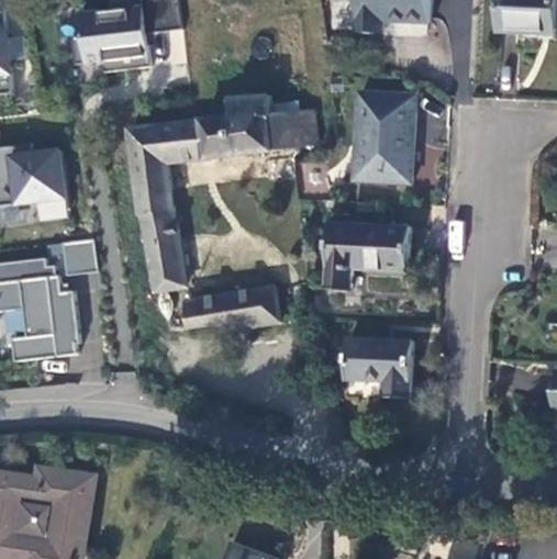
[(181,29),(177,0),(109,0),(111,10),(80,13),(82,35),(71,36),(75,64),(102,60),(103,71),(149,66),(145,33),(181,29)]
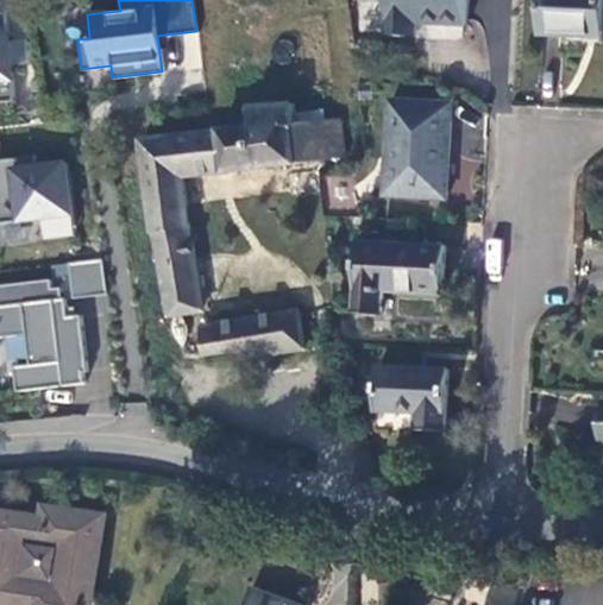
[(383,0),(382,32),(409,35),(410,20),(459,23),(460,0),(383,0)]
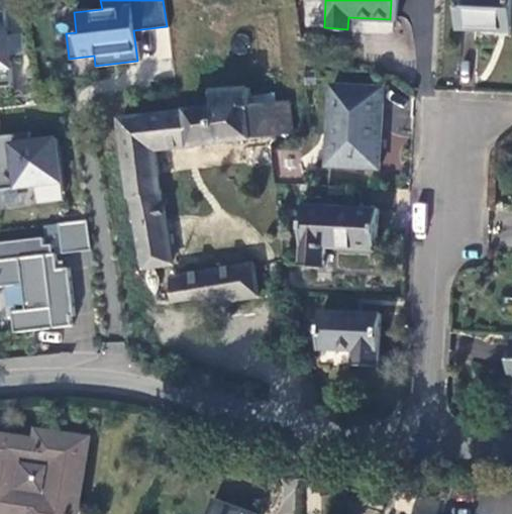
[(455,0),(454,26),(490,27),(490,22),(505,23),(506,0),(455,0)]
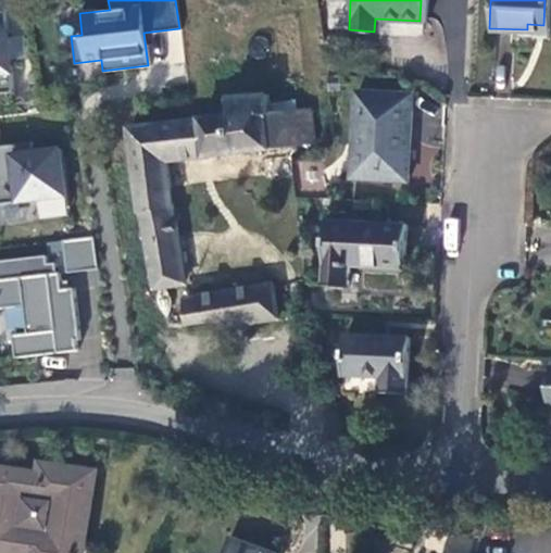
[(0,92),(11,91),(4,28),(3,28),(1,10),(0,10),(0,92)]
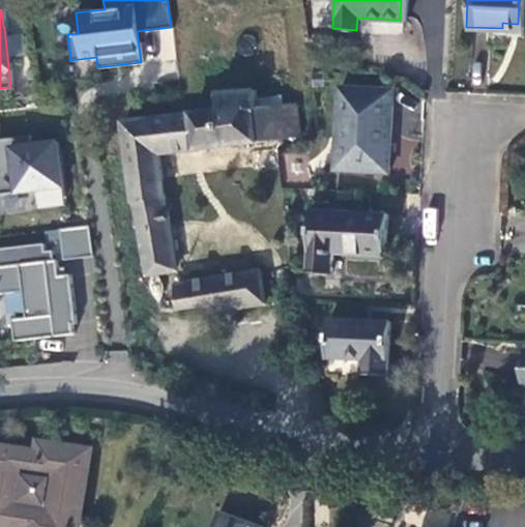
[(130,203),(142,272),(171,266),(155,152),(294,135),(290,100),(253,105),(250,85),(213,90),(214,107),(118,118),(127,204),(130,203)]
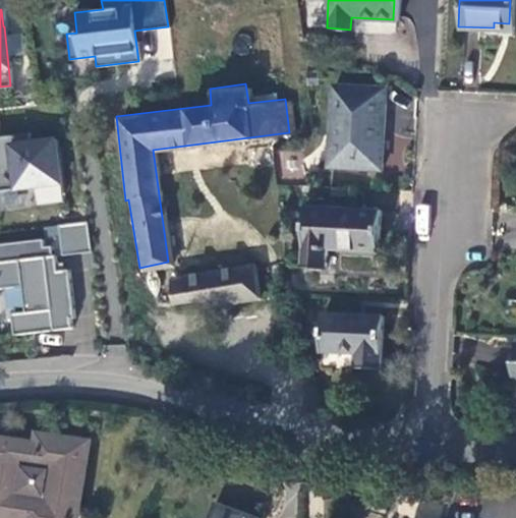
[(382,87),(330,84),(327,165),(378,168),(382,87)]
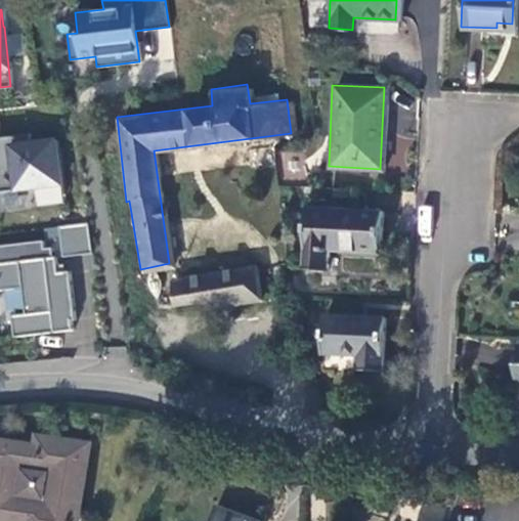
[(0,142),(19,140),(20,143),(30,142),(29,133),(0,136),(0,142)]
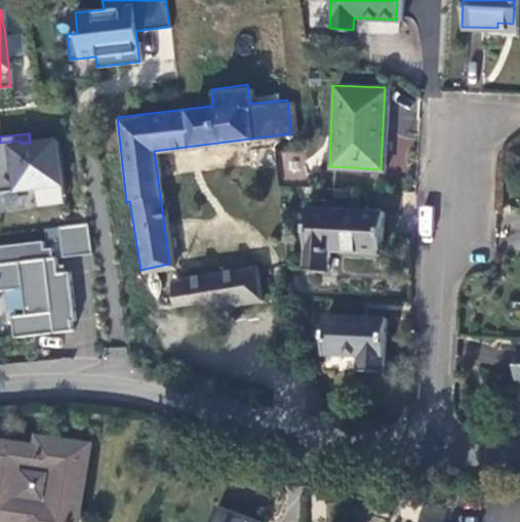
[(36,197),(62,194),(54,139),(30,143),(21,144),(20,141),(0,143),(0,192),(35,188),(36,197)]
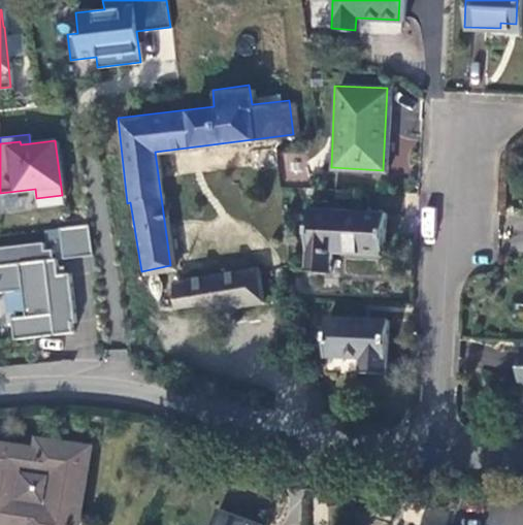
[(63,204),(62,195),(36,198),(37,207),(63,204)]
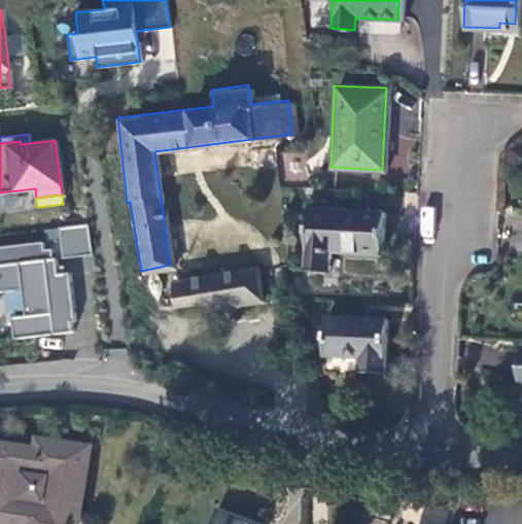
[(380,212),(306,207),(303,269),(326,270),(327,249),(379,252),(380,212)]
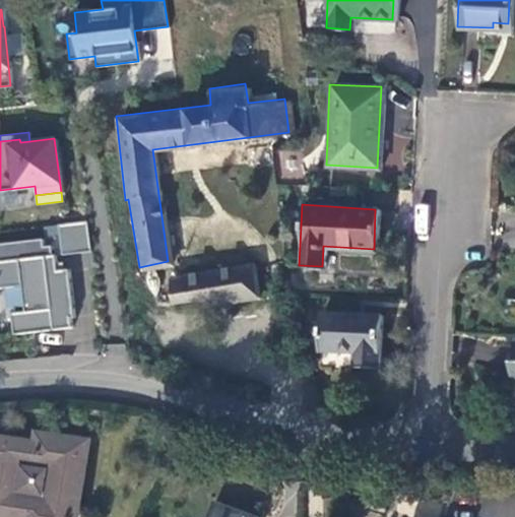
[(60,253),(89,250),(86,220),(57,223),(60,253)]
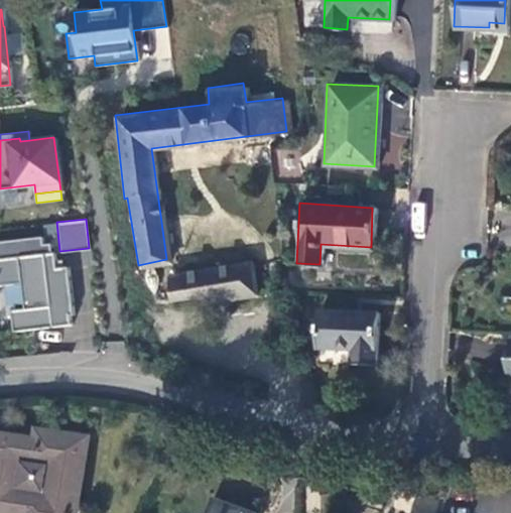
[(54,267),(52,252),(0,257),(0,283),(20,281),(24,307),(10,309),(13,331),(69,324),(68,314),(72,314),(66,266),(54,267)]
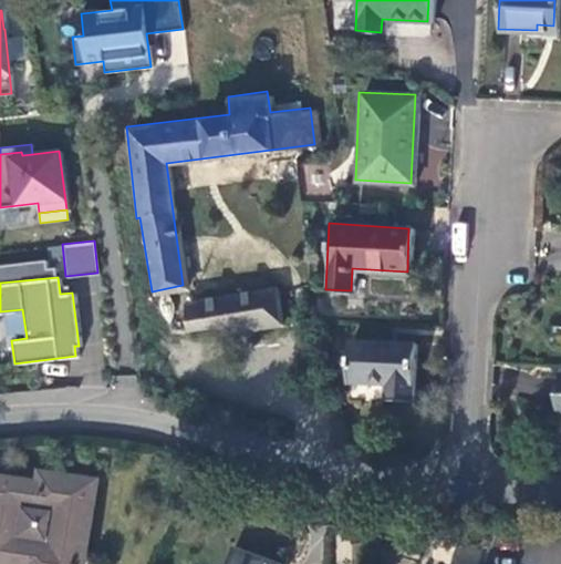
[(272,287),(183,301),(187,326),(216,322),(217,331),(278,322),(272,287)]
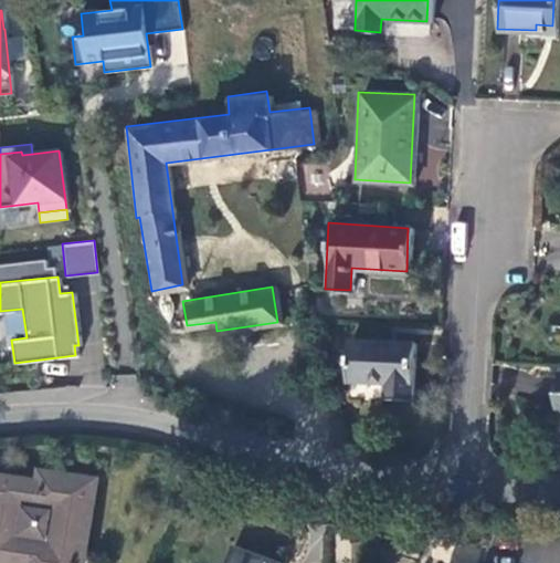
[(347,339),(347,365),(346,379),(384,382),(384,397),(409,398),(411,342),(347,339)]
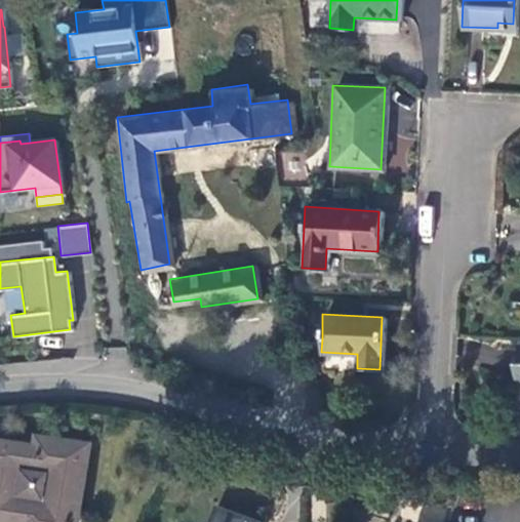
[(321,352),(322,338),(312,337),(311,352),(321,352)]
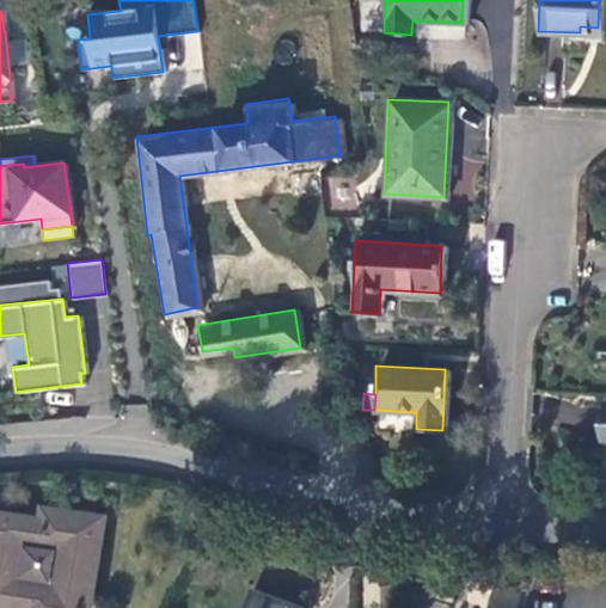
[(83,607),(96,521),(42,513),(41,524),(0,519),(0,606),(8,607),(83,607)]
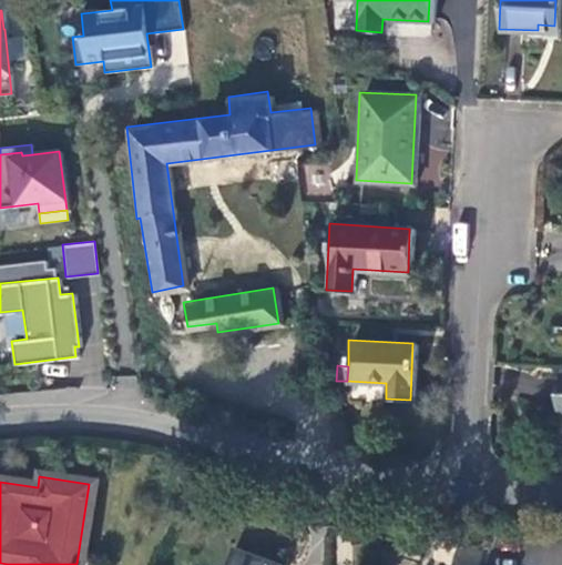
[(468,564),(471,564),(476,547),(453,543),(450,562),(468,564)]
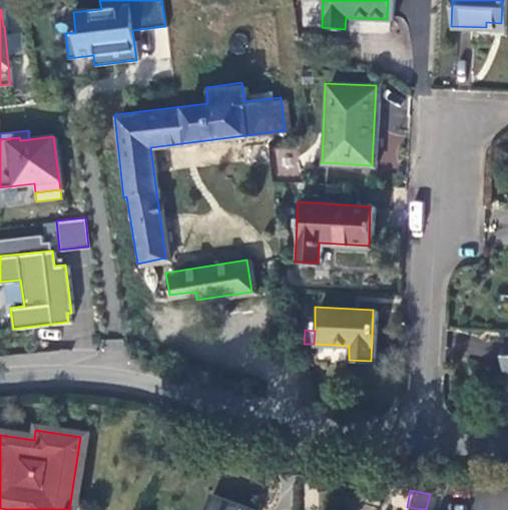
[(252,509),(254,509),(207,494),(201,509),(252,509)]
